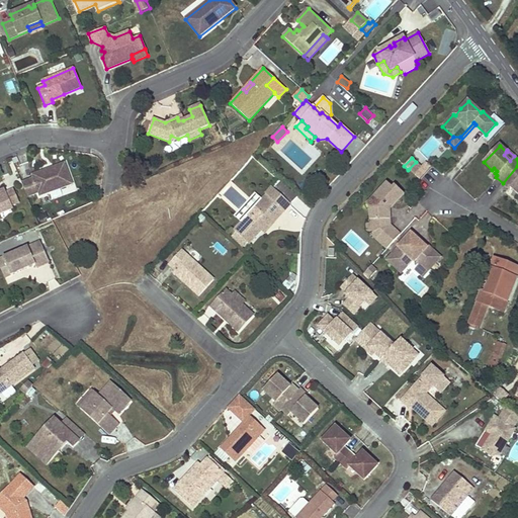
[(421,166),(416,162),(409,169),(414,174),(421,166)]
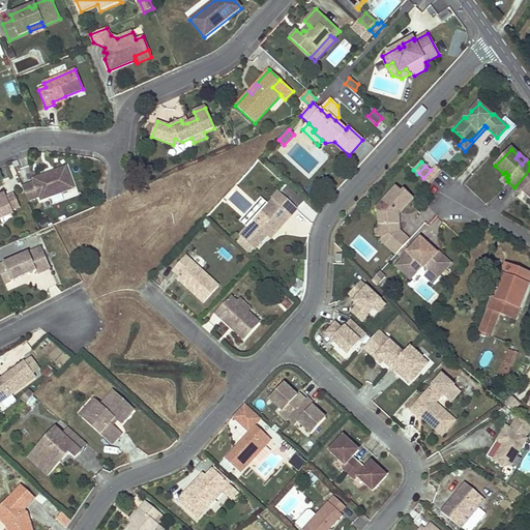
[(74,188),(66,167),(33,179),(34,182),(23,187),(28,202),(39,197),(40,200),(74,188)]
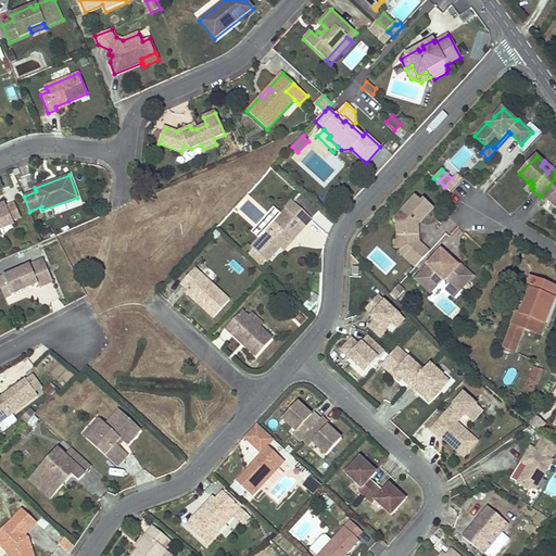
[(456,175),(452,178),(444,187),(450,191),(460,179),(456,175)]
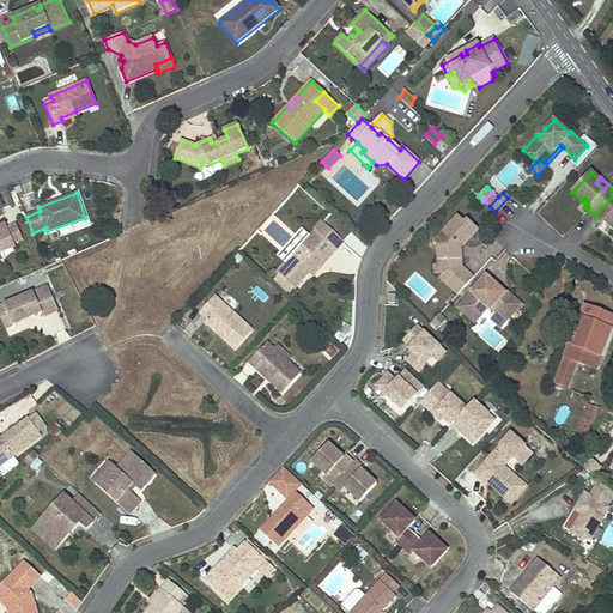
[(612,196),(595,217),(604,225),(606,223),(612,229),(612,196)]
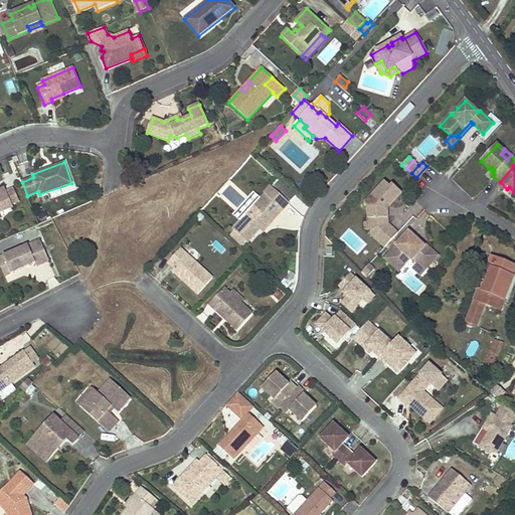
[(397,233),(388,224),(387,216),(385,214),(385,210),(387,208),(387,206),(389,206),(401,193),(392,185),(390,187),(385,182),(365,204),(368,206),(368,219),(372,223),(372,228),(369,232),(385,247),(397,233)]
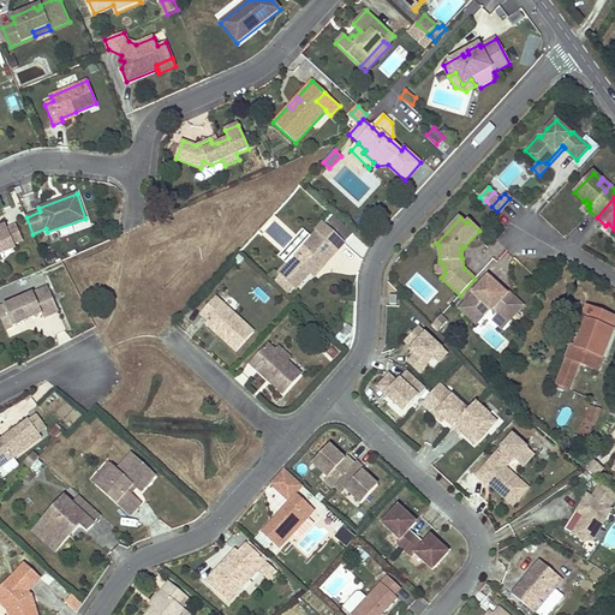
[(326,266),(339,251),(323,237),(329,230),(323,224),(278,273),(297,290),(311,274),(322,262),(326,266)]
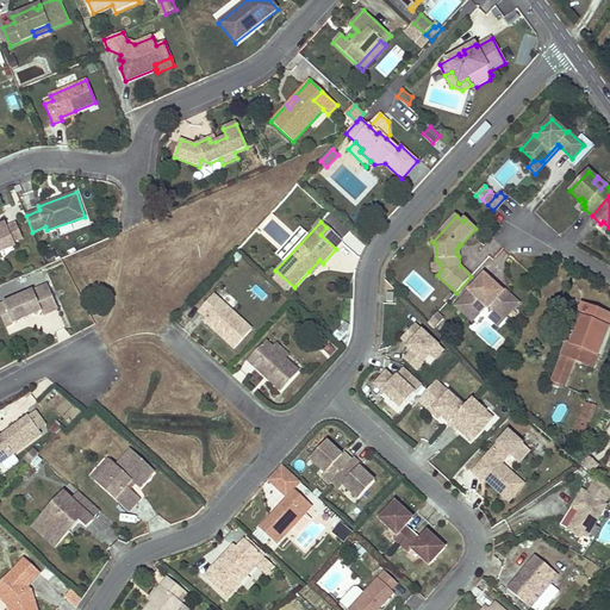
[(0,259),(1,259),(0,256),(0,251),(16,246),(14,242),(23,238),(17,223),(7,228),(6,223),(0,224),(0,259)]
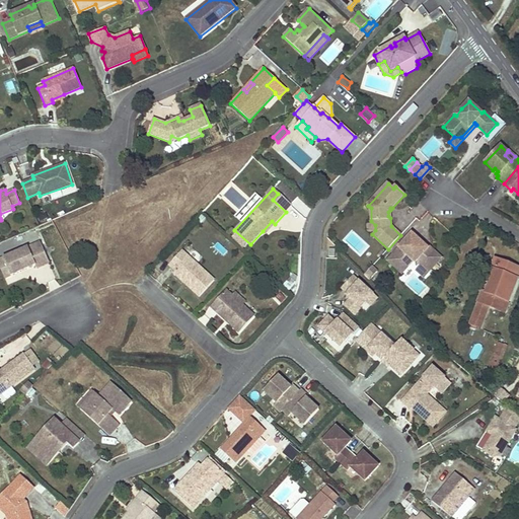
[(291,206),(278,194),(273,200),(286,212),(291,206)]
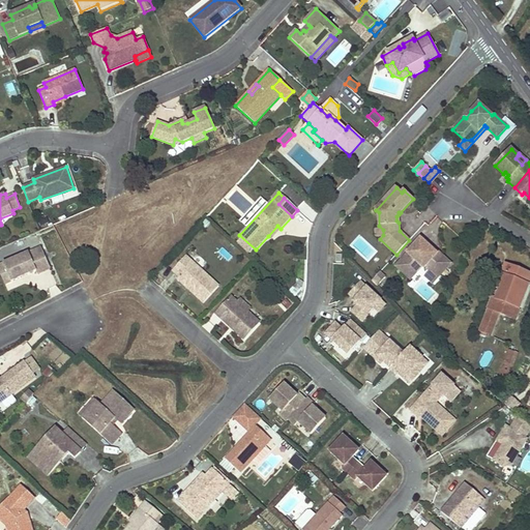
[(271,239),(281,229),(277,226),(268,236),(271,239)]
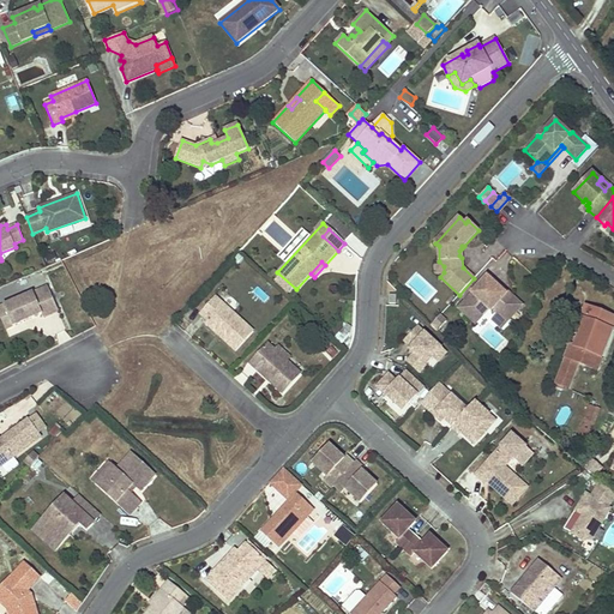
[(444,272),(444,266),(439,262),(434,266),(435,272),(440,277),(444,272)]
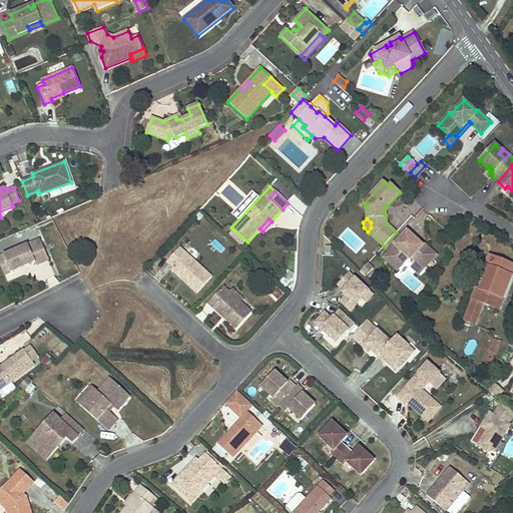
[(436,255),(426,245),(422,245),(418,241),(420,239),(409,229),(383,258),(397,271),(410,257),(416,263),(424,270),(436,255)]
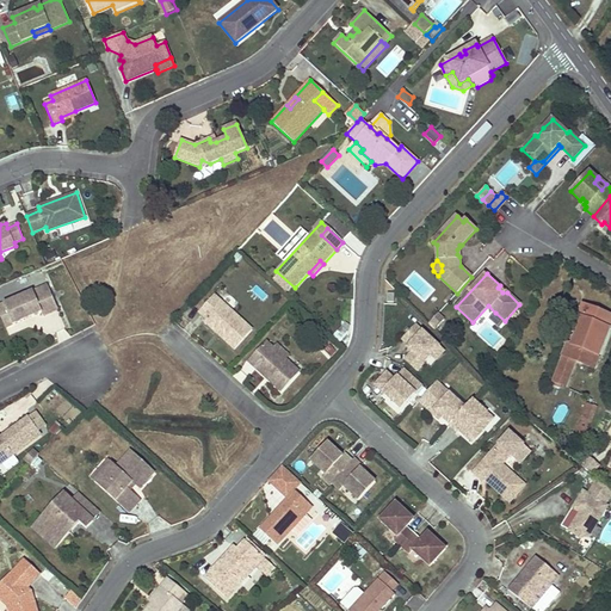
[(59,308),(48,285),(0,306),(0,314),(6,328),(25,320),(24,318),(30,315),(30,318),(42,313),(43,315),(59,308)]
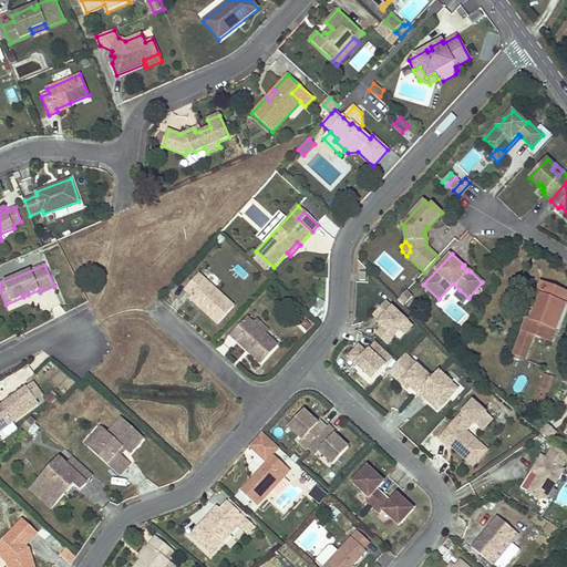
[(234,307),(213,287),(208,291),(202,286),(206,280),(198,274),(185,289),(192,296),(189,298),(202,309),(204,307),(206,309),(204,311),(218,325),(234,307)]
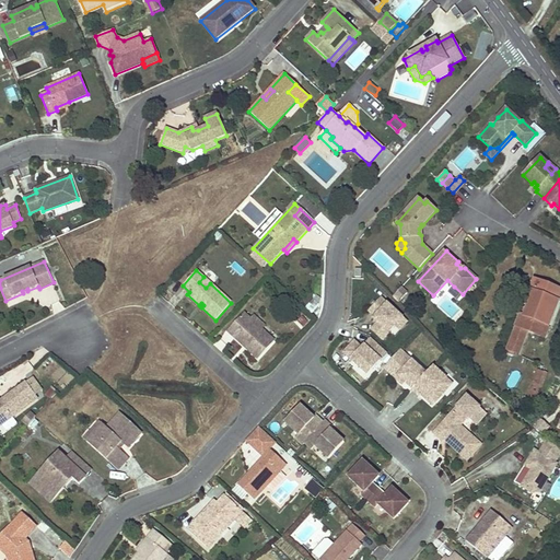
[(210,283),(203,277),(199,282),(206,288),(210,283)]
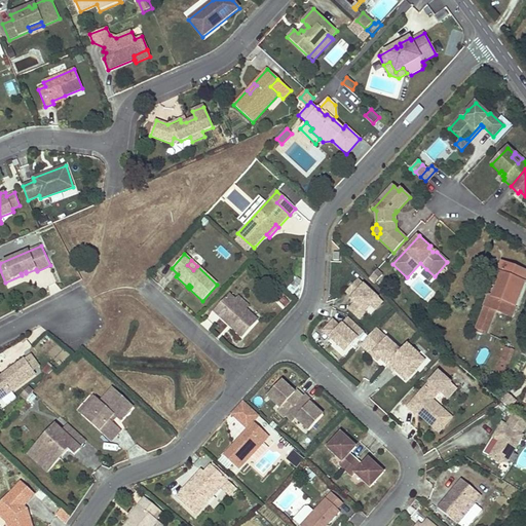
[(516,307),(525,283),(525,279),(525,270),(502,261),(498,272),(501,273),(492,297),(489,296),(477,328),(478,329),(483,331),(488,333),(496,311),(512,317),(516,307)]
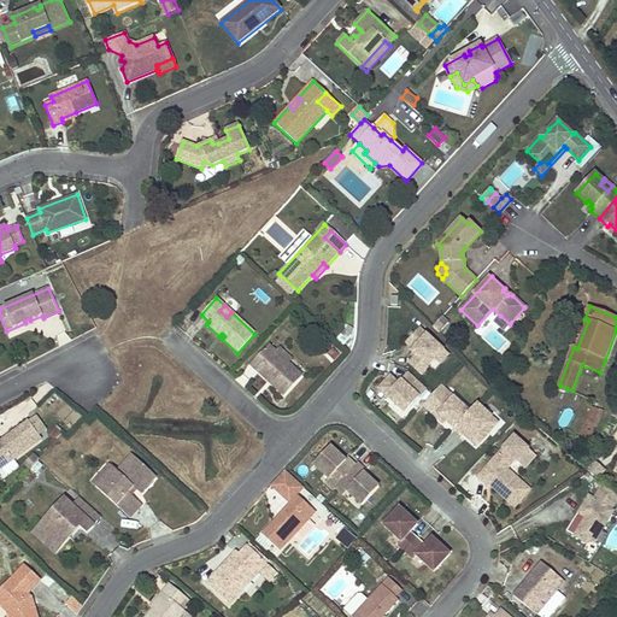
[(504,330),(510,324),(500,316),(494,322),(504,330)]
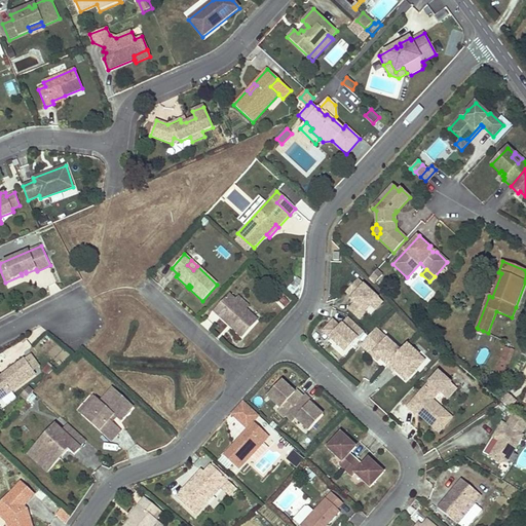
[(375,284),(382,275),(377,270),(369,278),(375,284)]
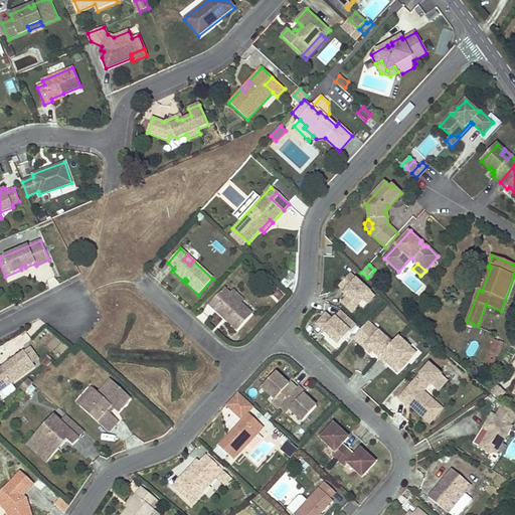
[(363,300),(370,293),(351,275),(340,287),(345,292),(346,291),(350,295),(347,297),(342,304),(351,312),(363,300)]
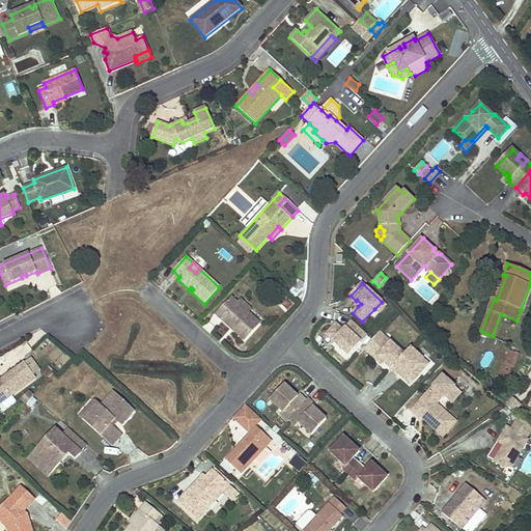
[(527,312),(530,302),(530,285),(521,310),(527,312)]
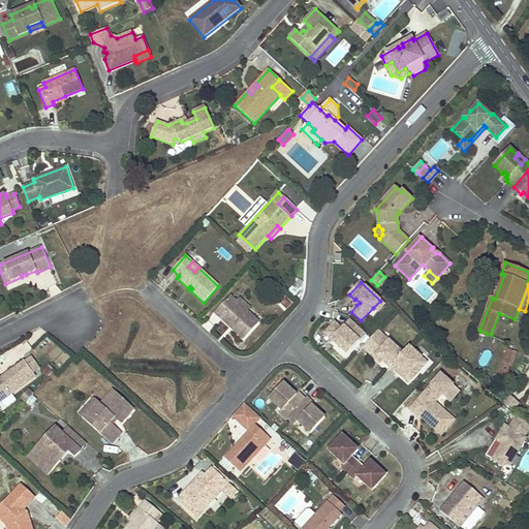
[(259,322),(248,311),(237,301),(230,296),(215,313),(229,327),(232,323),(237,327),(234,330),(244,339),(259,322)]
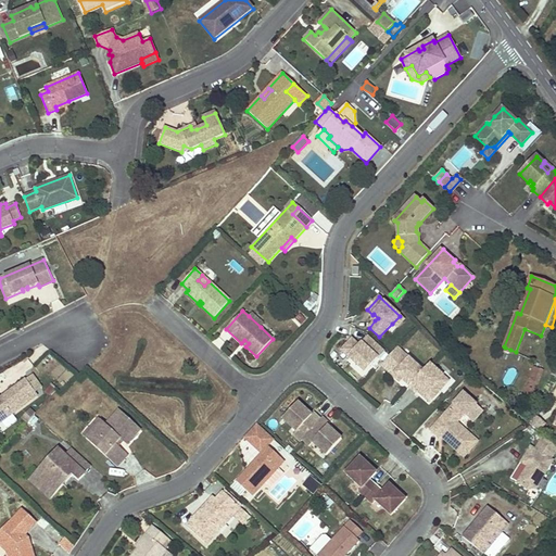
[(264,324),(252,313),(249,316),(261,327),(264,324)]
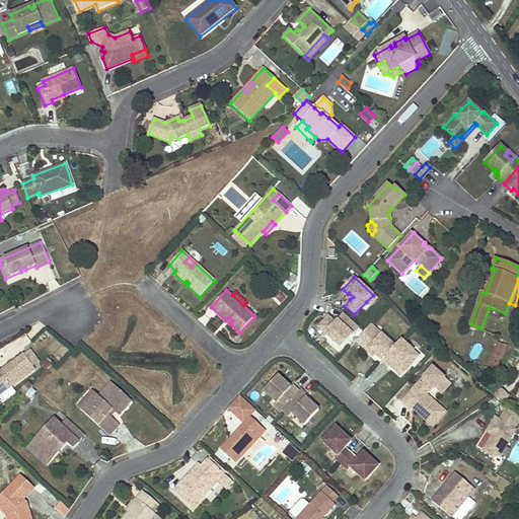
[(370,305),(377,299),(373,295),(366,302),(370,305)]
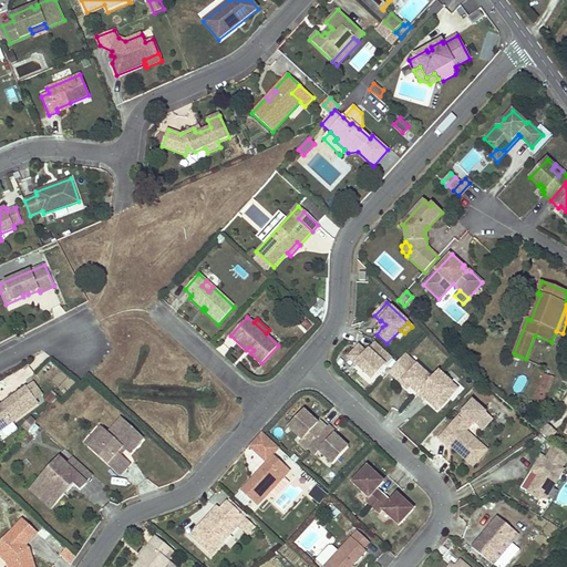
[(372,379),(391,358),(375,343),(367,353),(359,346),(348,358),(372,379)]
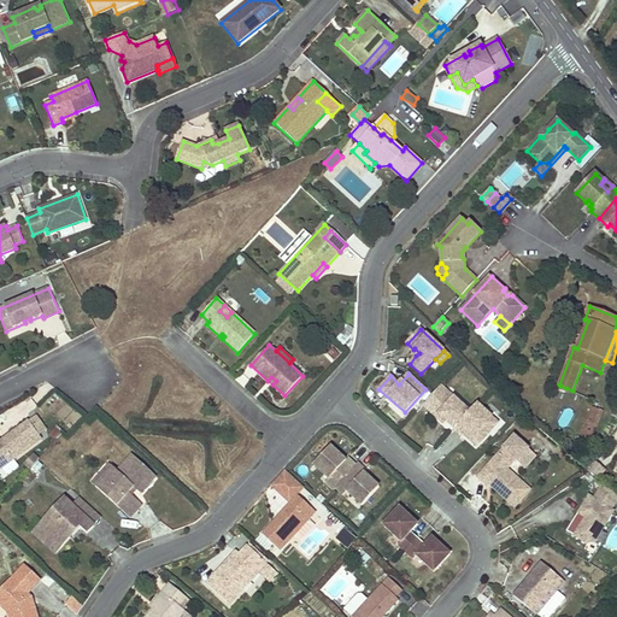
[(470,412),(454,398),(450,403),(442,397),(447,392),(441,386),(423,405),(430,411),(433,409),(446,421),(444,423),(454,433),(457,432),(454,429),(470,412)]
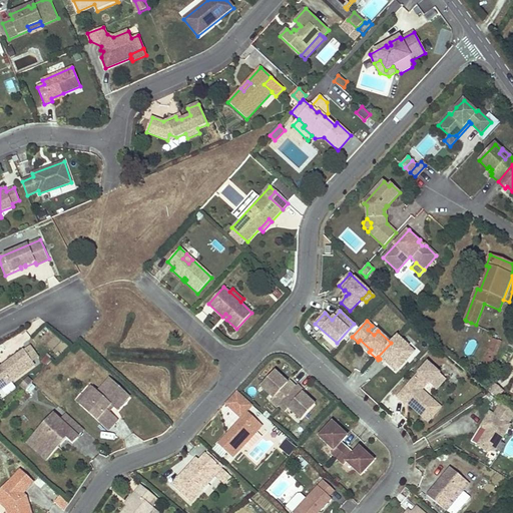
[(378,331),(372,326),(368,330),(374,335),(378,331)]
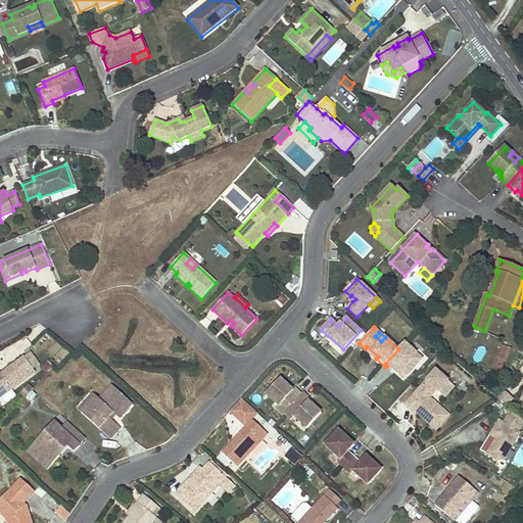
[(312,338),(320,346),(325,341),(317,333),(312,338)]
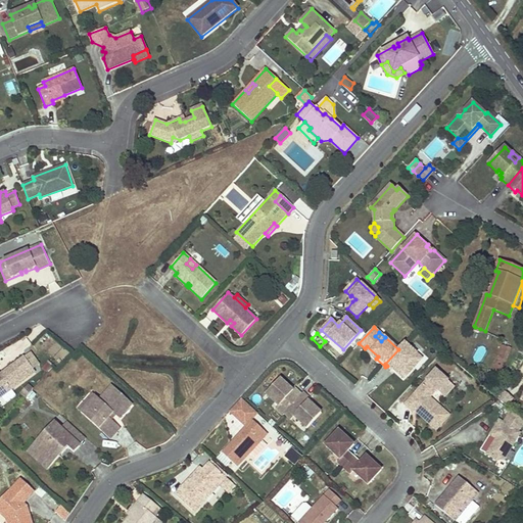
[(385,364),(387,366),(391,370),(392,369),(395,366),(407,375),(422,359),(405,342),(398,349),(385,364)]
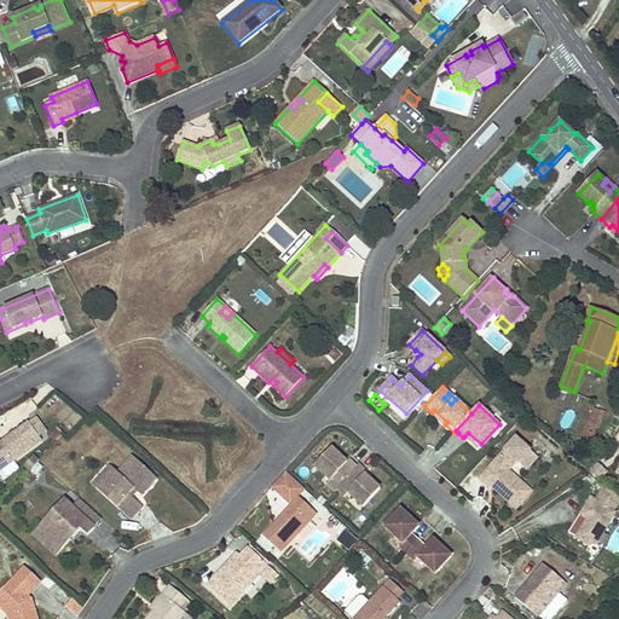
[(447,422),(434,410),(432,412),(445,424),(447,422)]
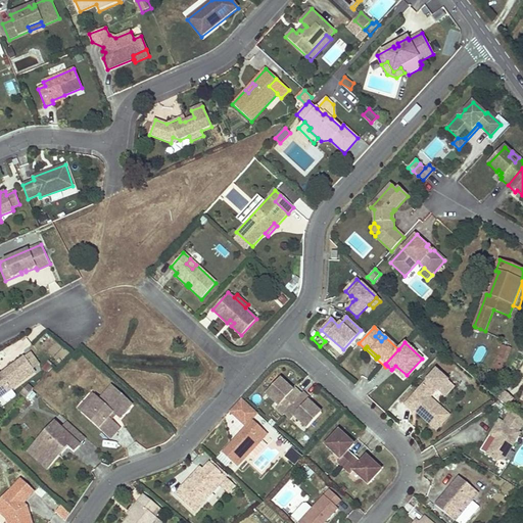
[(500,374),(509,348),(501,346),(492,371),(500,374)]
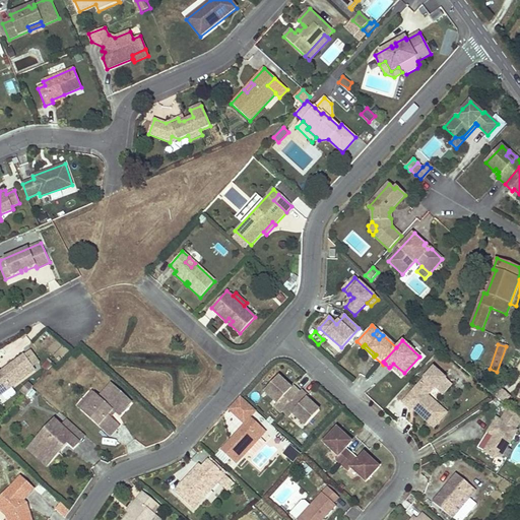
[(499,372),(508,347),(506,346),(497,372),(499,372)]
